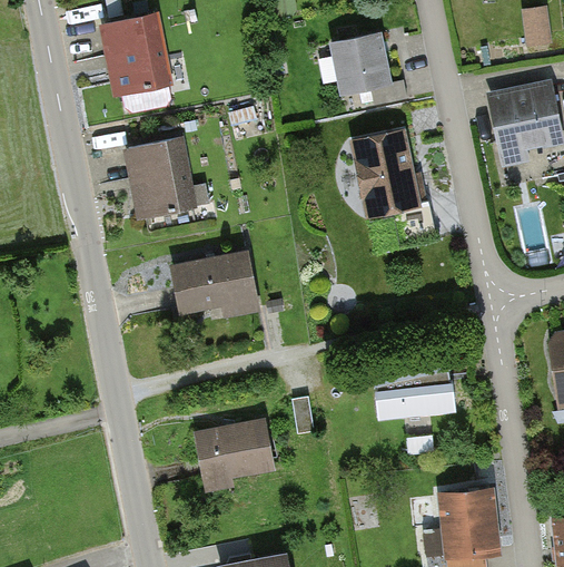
[(525,0),(520,1),(526,40),(551,36),(545,0),(525,0)]
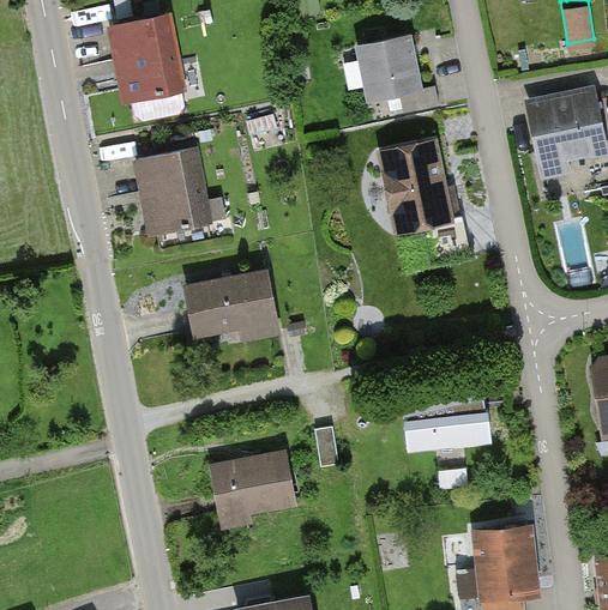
[(169,14),(106,25),(119,103),(184,91),(169,14)]
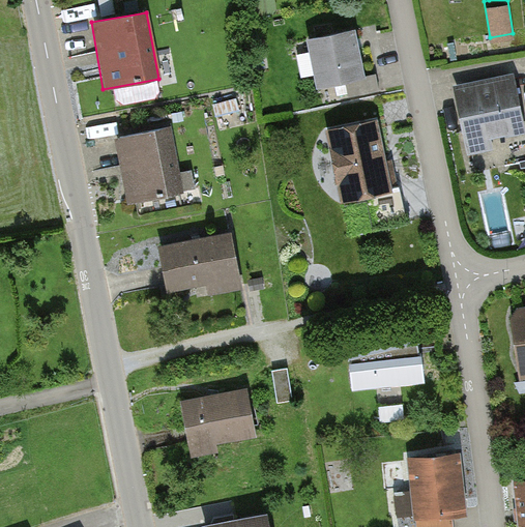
[(363,79),(353,28),(305,38),(317,89),(363,79)]
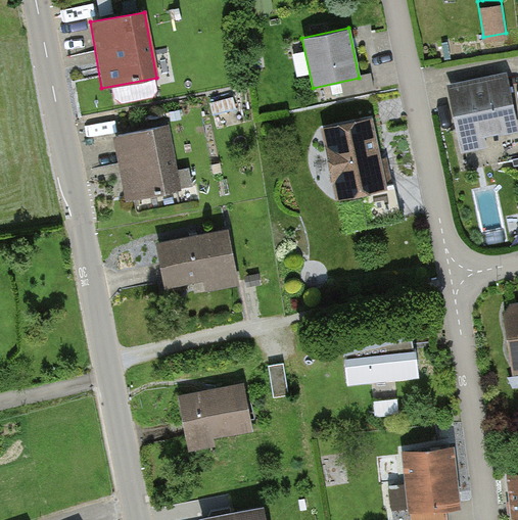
[(517,130),(506,72),(446,84),(459,143),(517,131),(517,130)]
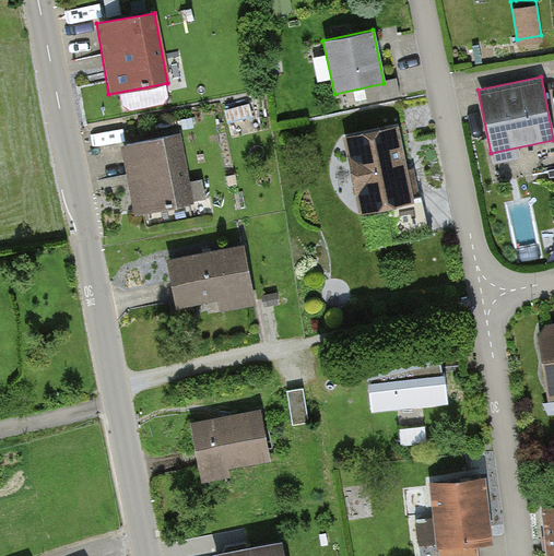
[(412,202),(396,126),(342,137),(358,213),(412,202)]
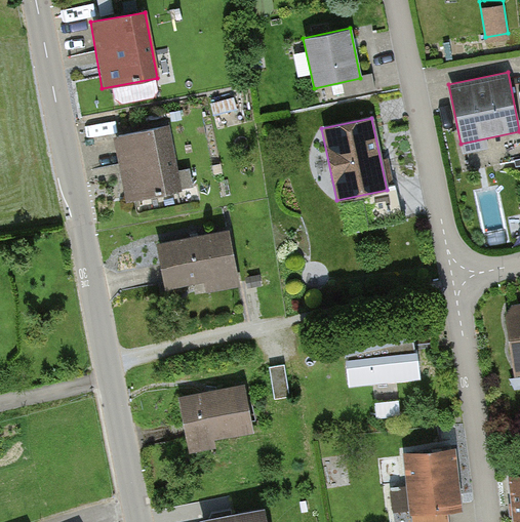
[(168,125),(114,135),(126,201),(182,191),(168,125)]
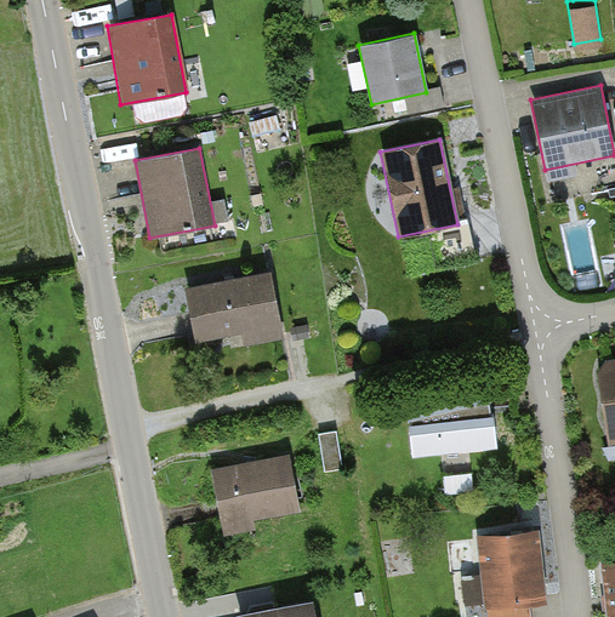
[(272,273),(188,287),(198,348),(282,333),(272,273)]
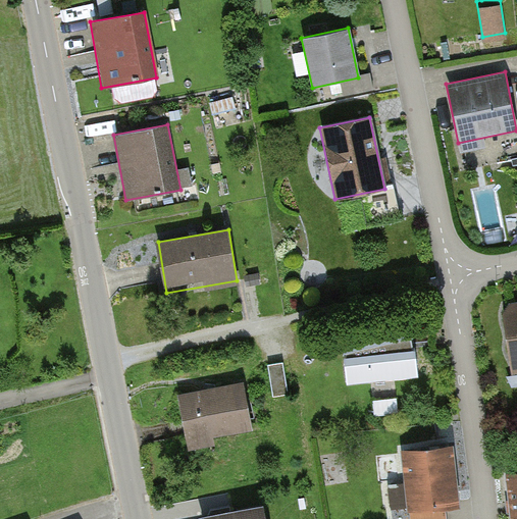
[(516,300),(506,302),(516,378),(516,377),(516,300)]
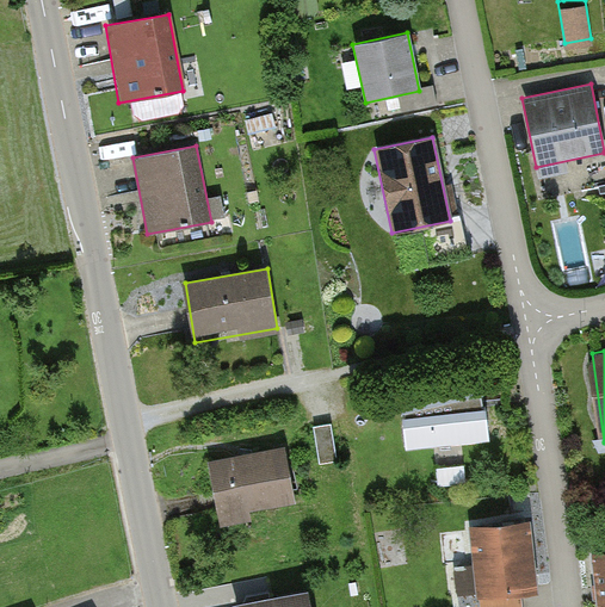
[(397,400),(403,452),(491,444),(481,381),(397,400)]
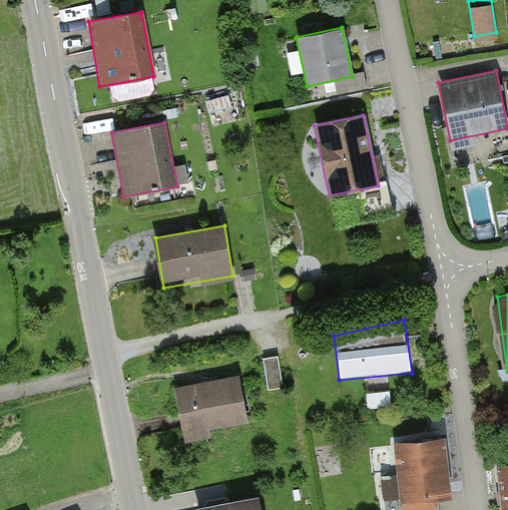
[(262,353),(269,383),(282,380),(275,350),(262,353)]
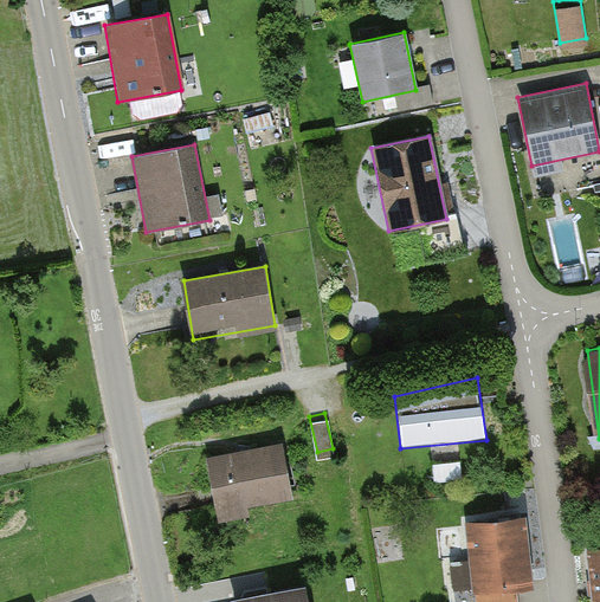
[(284,446),(205,460),(215,520),(295,506),(284,446)]
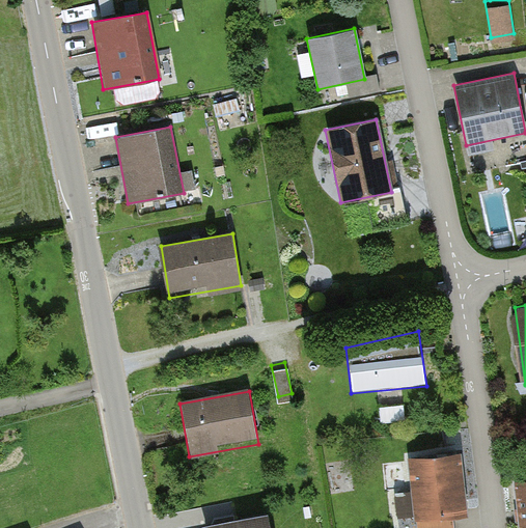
[(469,521),(462,455),(409,462),(416,527),(469,521)]
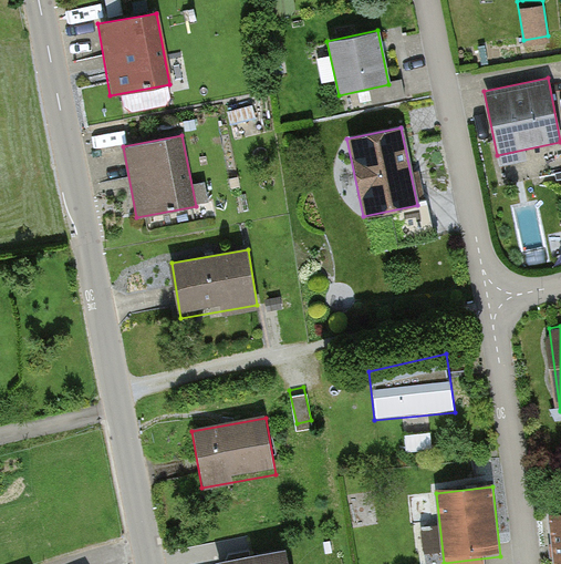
[(560,563),(560,516),(549,518),(551,541),(553,563),(560,563)]
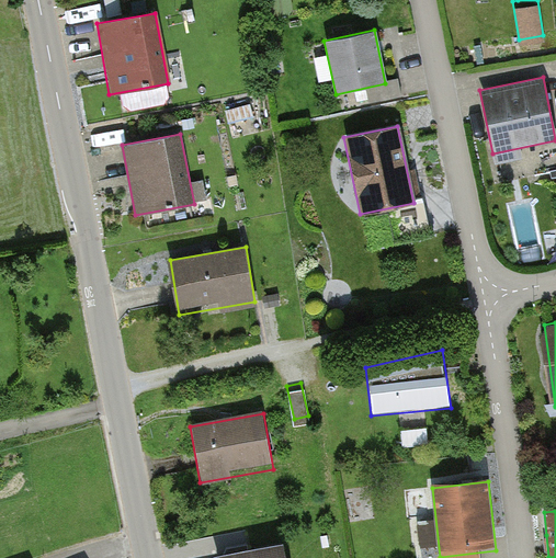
[(434,539),(433,513),(416,514),(417,541),(434,539)]
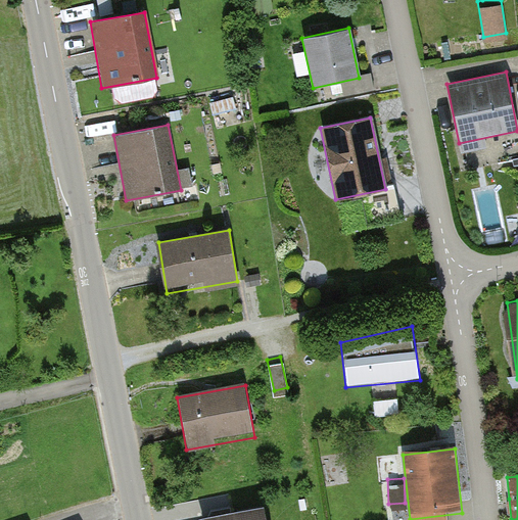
[(267,519),(265,509),(205,519),(267,519)]
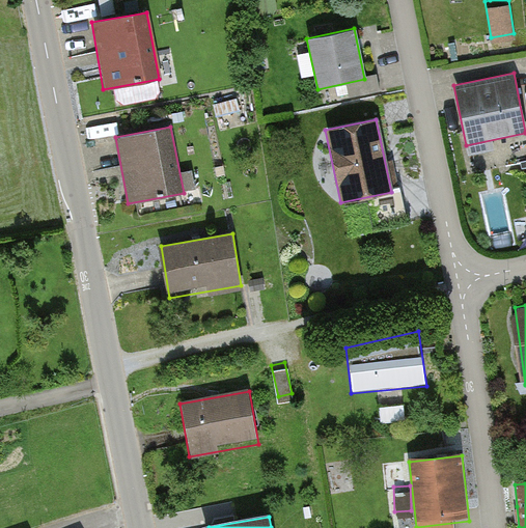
All buildings are outlined.
